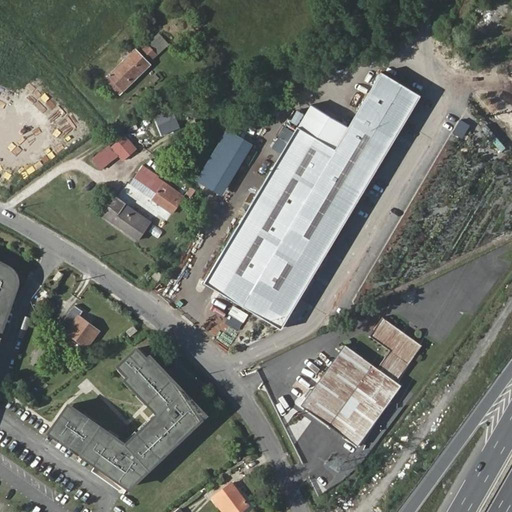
[(160,34),(141,48),(149,59),(168,46),(160,34)]
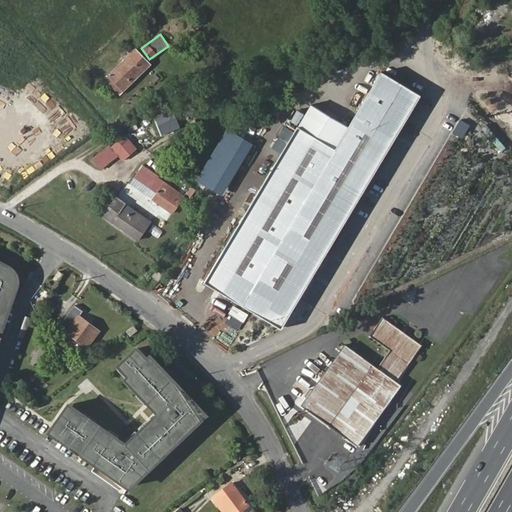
[(134,47),(108,74),(124,89),(150,63),(134,47)]
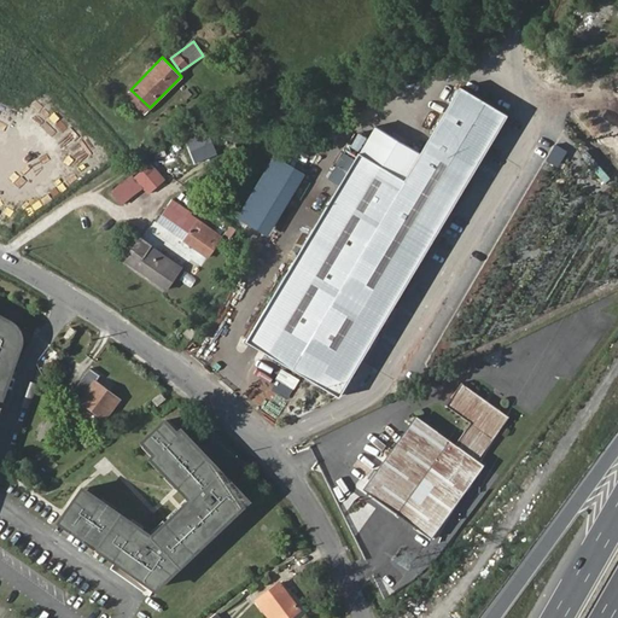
[(342,395),(506,115),(460,87),(404,179),(360,153),(249,340),(342,395)]
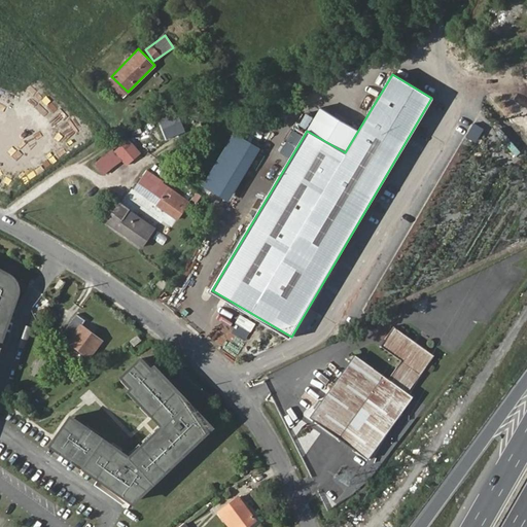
[(121,161),(126,166),(141,152),(129,138),(103,160),(111,169),(121,161)]
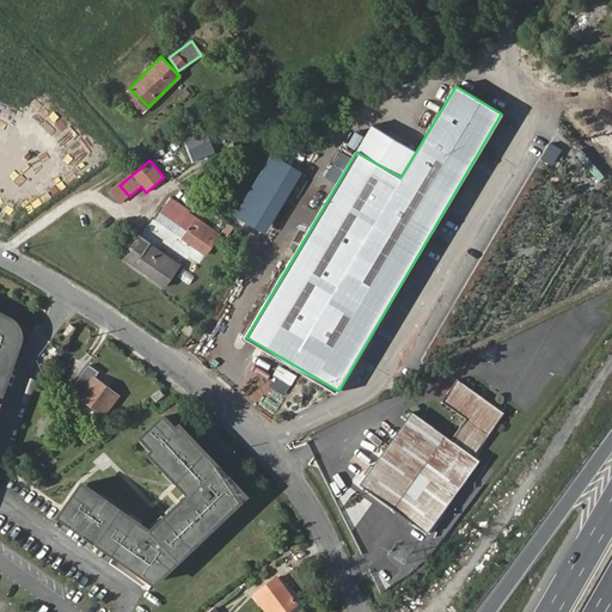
[(216,237),(167,202),(157,215),(206,251),(216,237)]
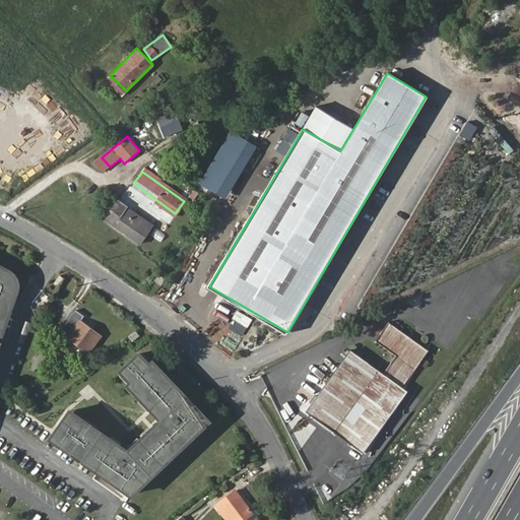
[(152,224),(119,199),(105,218),(138,244),(152,224)]
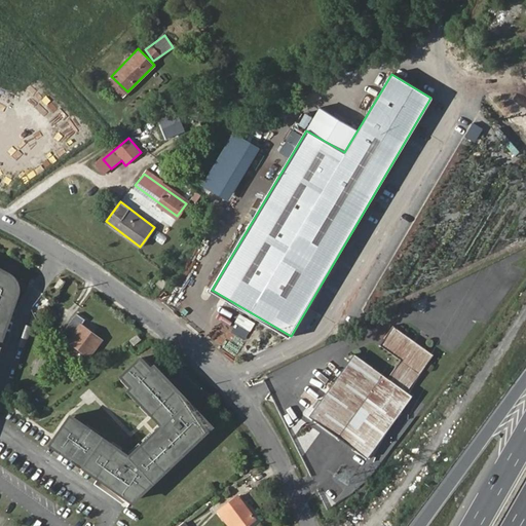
[(156,283),(162,289),(167,284),(161,277),(156,283)]
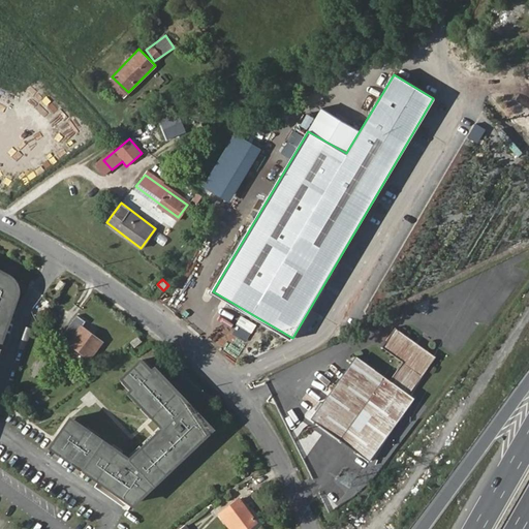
[(11,287),(10,286),(0,280),(0,333),(13,298),(13,297),(14,296),(13,296),(13,293),(13,290),(12,290),(12,289),(12,288),(11,288),(11,287)]
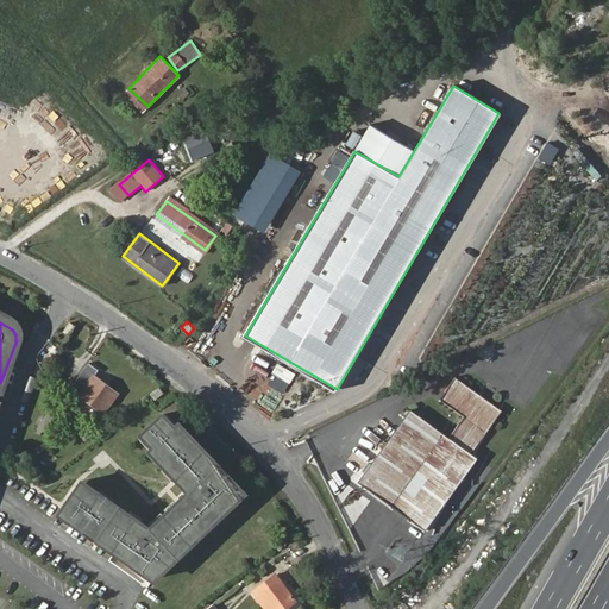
[(274,375),(289,383),(294,375),(278,365),(274,375)]
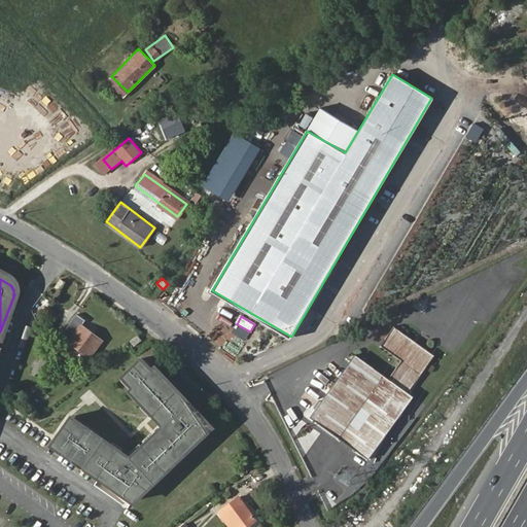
[(81,328),(75,323),(63,342),(69,346),(81,328)]
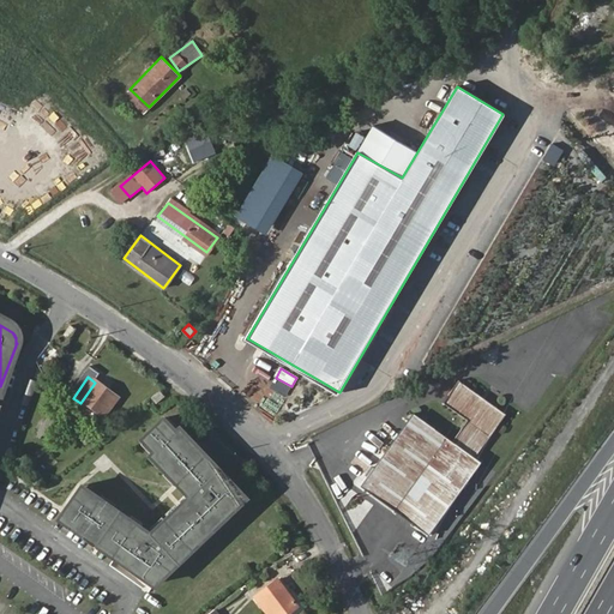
[(416,411),(362,485),(415,523),(431,535),(485,461),(479,456),(509,414),(462,380),(446,403),(470,420),(456,440),(416,411)]
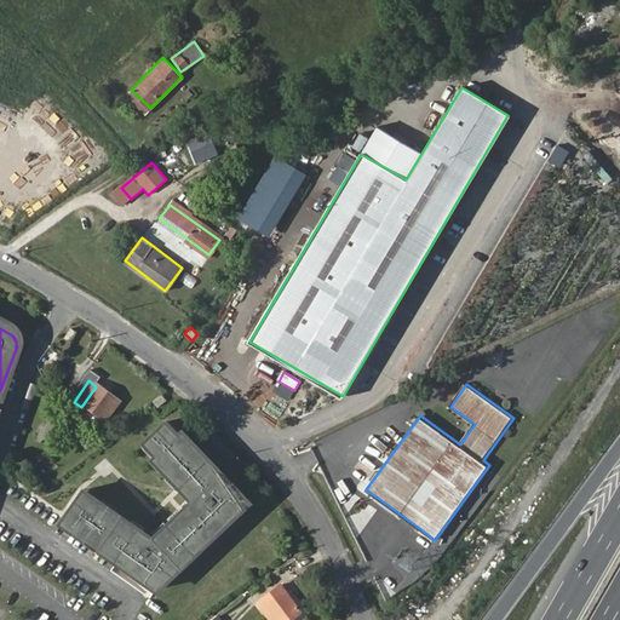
[(167,403),(162,397),(154,403),(160,409),(167,403)]
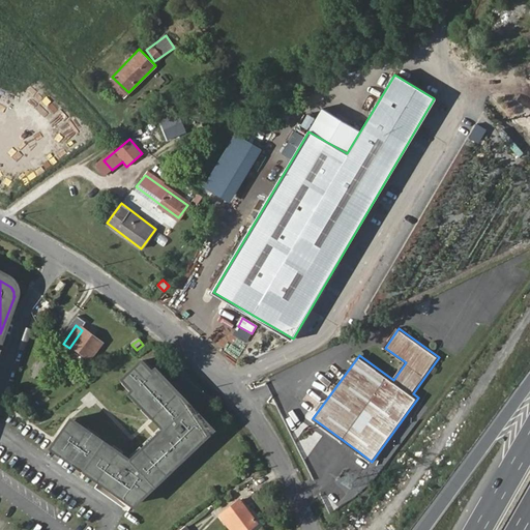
[(129,460),(108,444),(90,470),(99,477),(98,479),(131,503),(212,430),(156,369),(153,372),(143,360),(124,377),(135,388),(131,391),(165,428),(129,460)]
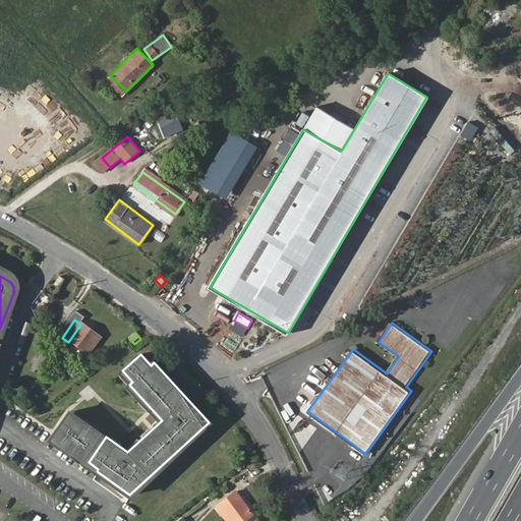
[(59,426),(50,439),(87,464),(89,462),(106,437),(69,411),(67,413),(99,436),(90,449),(59,426)]
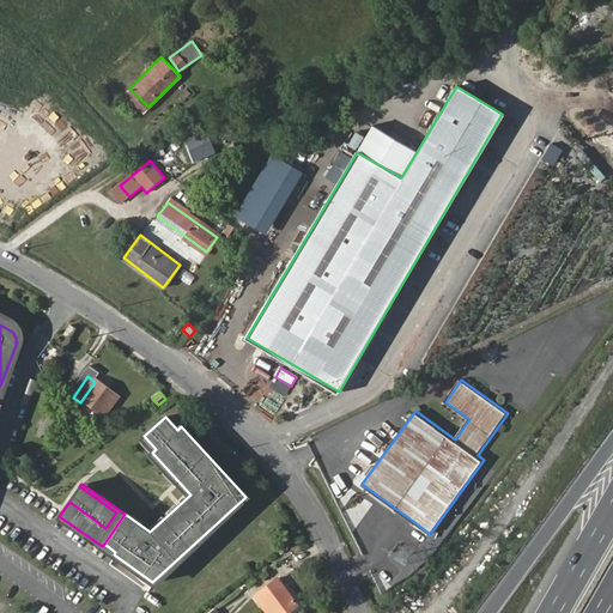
[(79,486),(70,502),(105,528),(116,513),(79,486)]
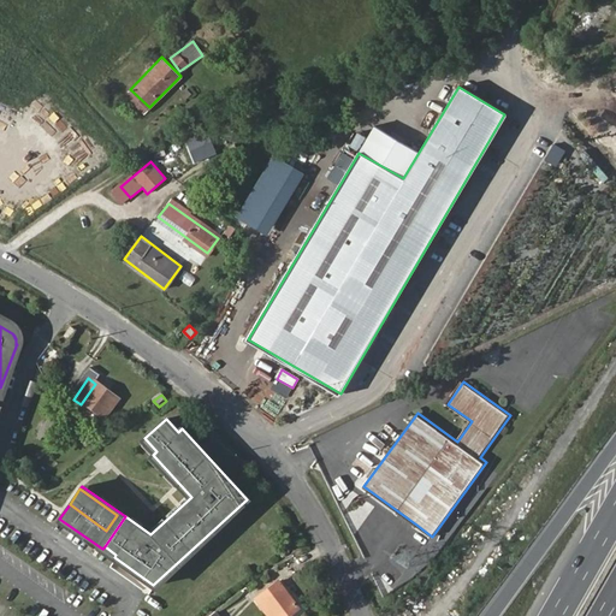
[(259,598),(273,615),(291,615),(300,610),(278,582),(259,598)]
